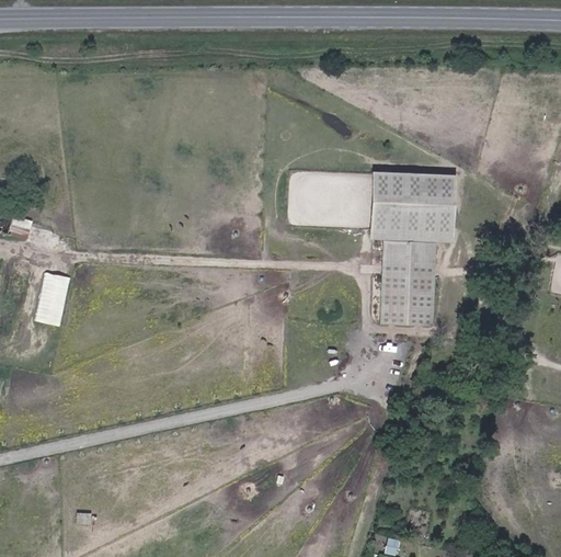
[(454,234),(456,174),(373,171),(370,230),(454,234)]
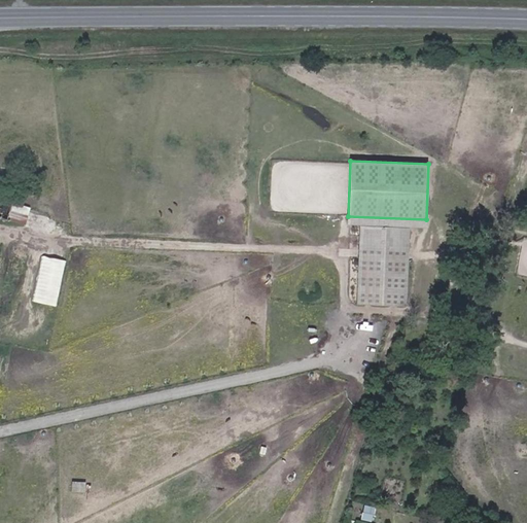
[(13,201),(0,196),(0,215),(8,218),(13,201)]
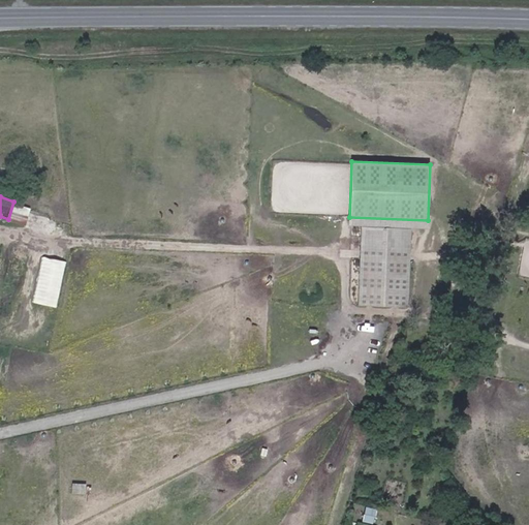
[(32,204),(16,199),(11,216),(28,220),(32,204)]
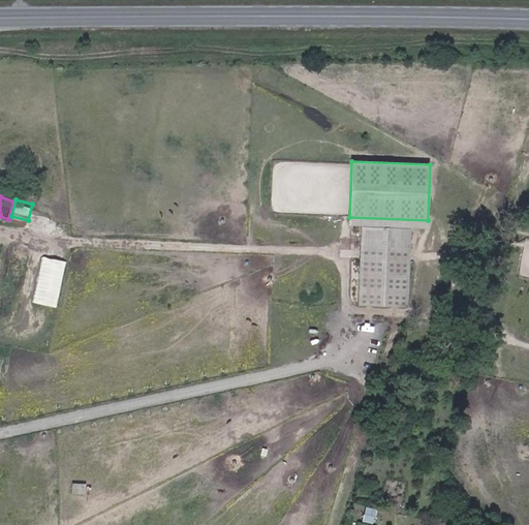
[(410,253),(411,227),(362,225),(359,304),(408,305),(410,253)]
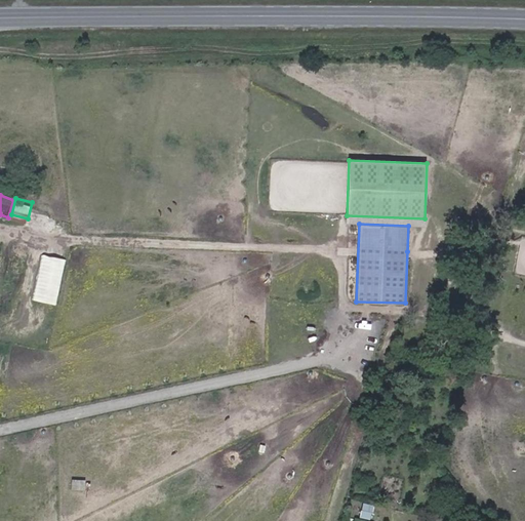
[(67,255),(42,250),(32,296),(56,302),(67,255)]
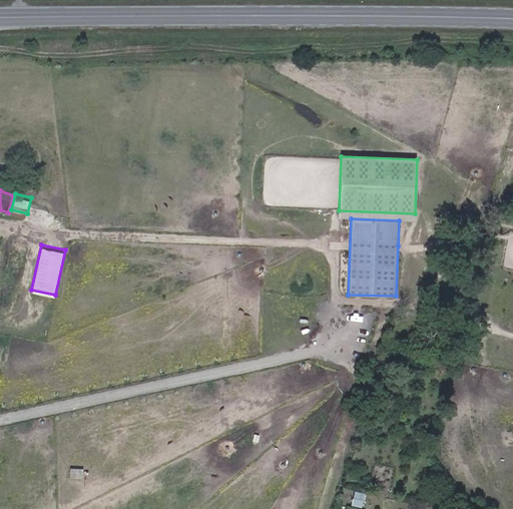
[(363,502),(367,489),(358,487),(354,500),(363,502)]
